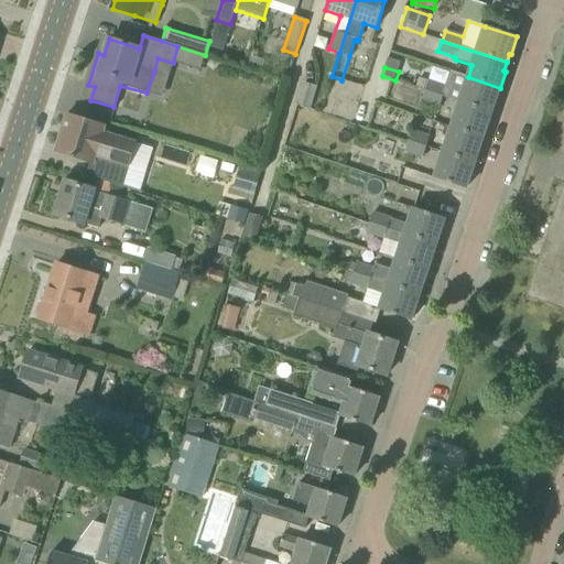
[(495,105),(500,88),(468,77),(451,72),(446,86),(429,80),(425,91),(443,97),(443,95),(461,100),(459,102),(490,112),(492,104),(495,105)]
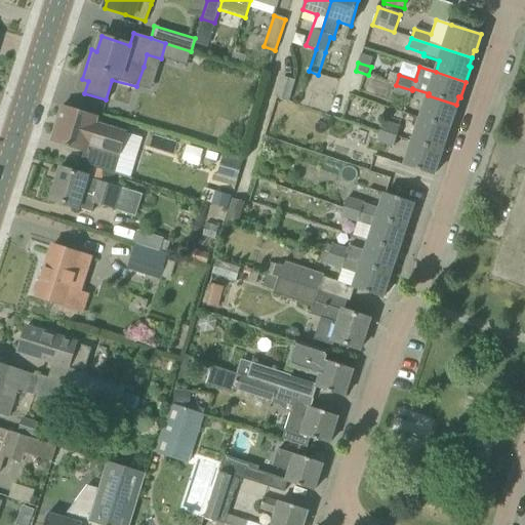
[(276,97),(288,102),(295,81),(282,77),(276,97)]
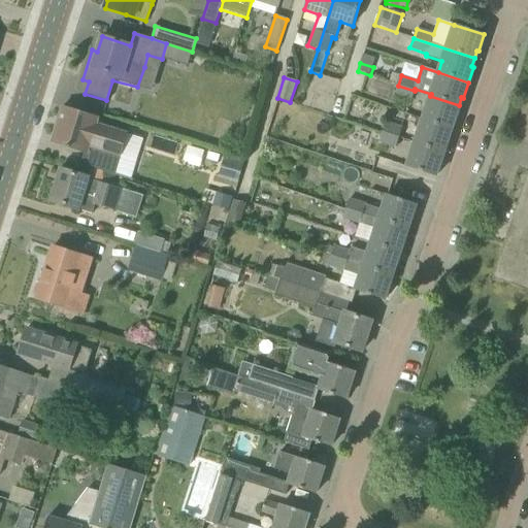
[(410,100),(415,91),(398,86),(395,95),(410,100)]
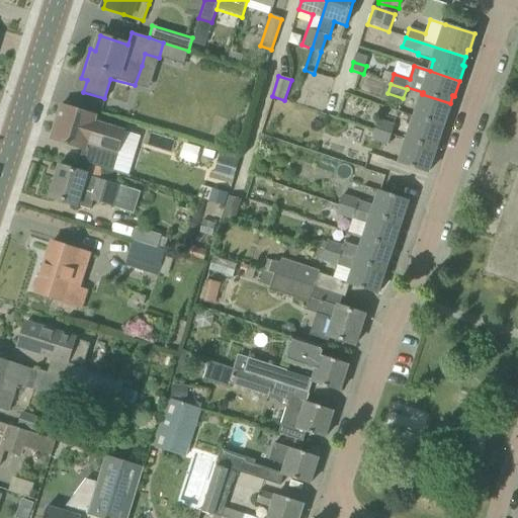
[(422,94),(415,117),(443,126),(448,111),(447,111),(450,103),(422,94)]
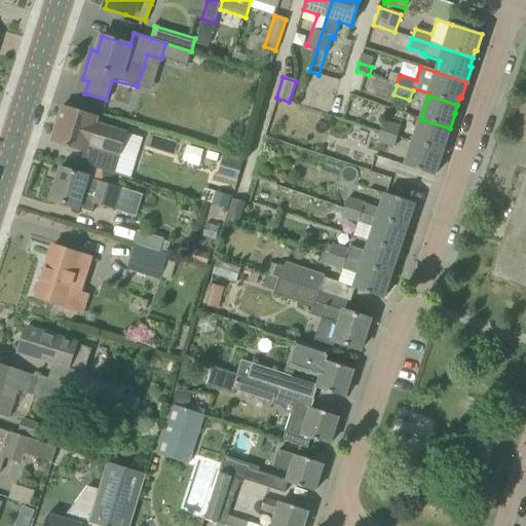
[(63,106),(51,142),(84,151),(80,163),(115,175),(128,134),(97,124),(99,117),(63,106)]
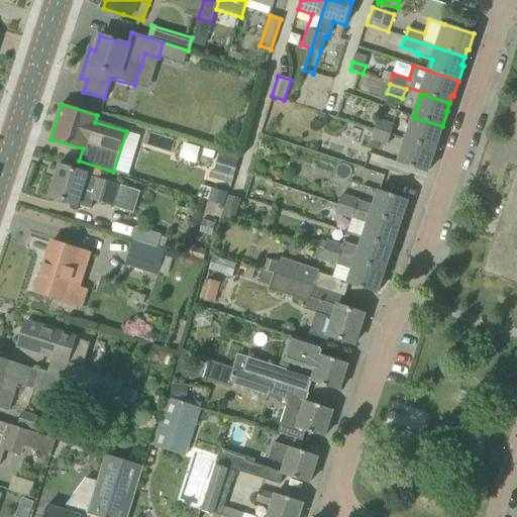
[(437,141),(442,126),(414,117),(406,139),(433,148),(436,141),(437,141)]
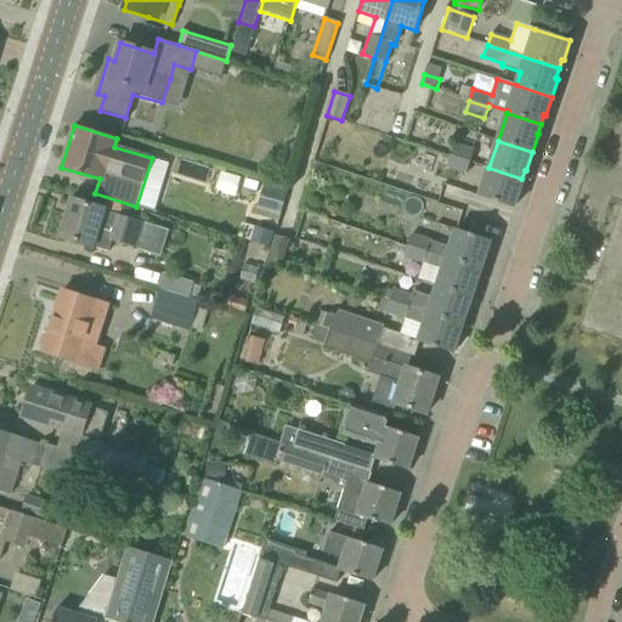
[(451,156),(470,162),(474,150),(454,145),(451,156)]
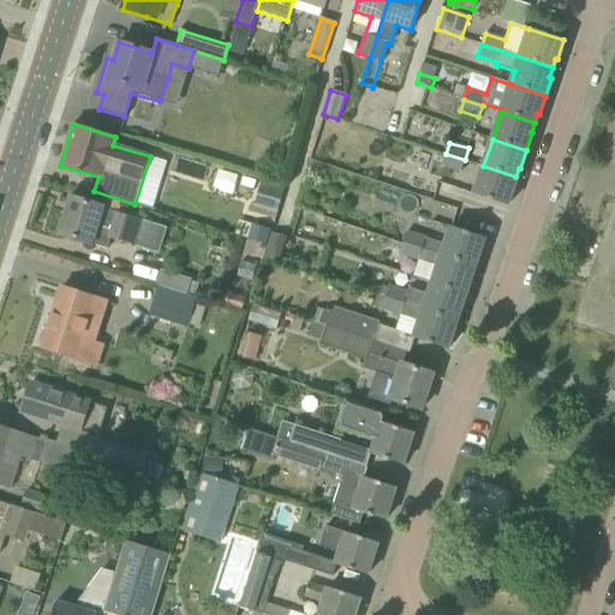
[(465,160),(446,154),(442,166),(461,172),(465,160)]
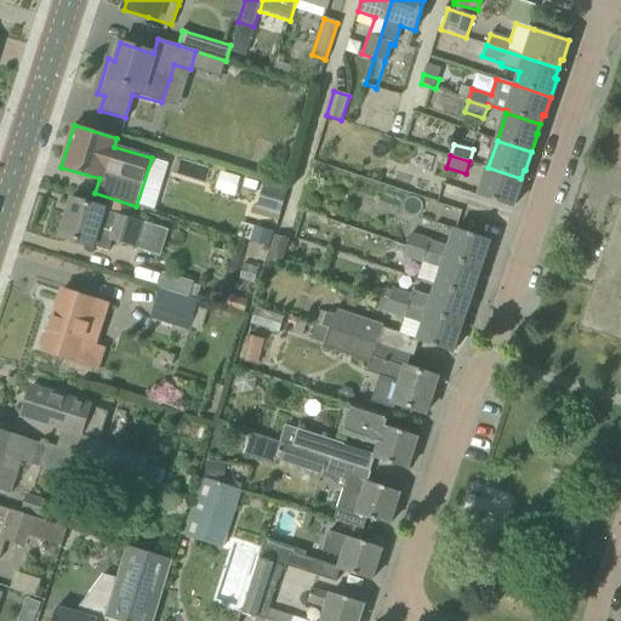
[(518,188),(520,178),(488,167),(478,197),(513,208),(519,189),(518,188)]
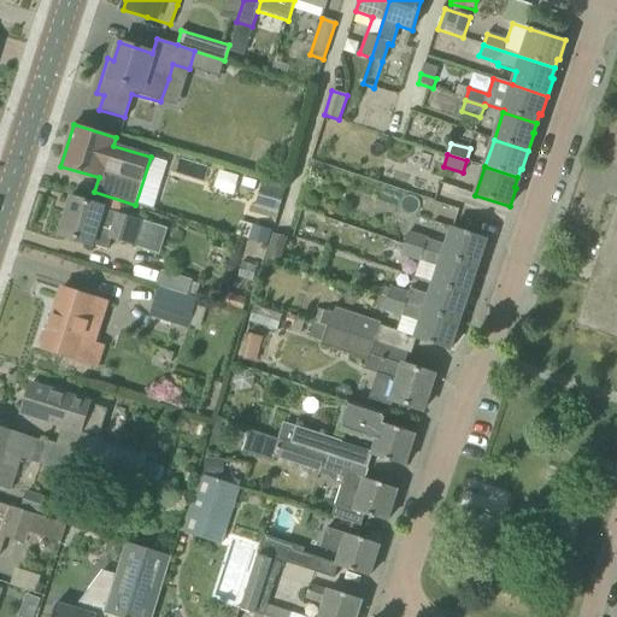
[(421,210),(424,195),(382,184),(378,199),(421,210)]
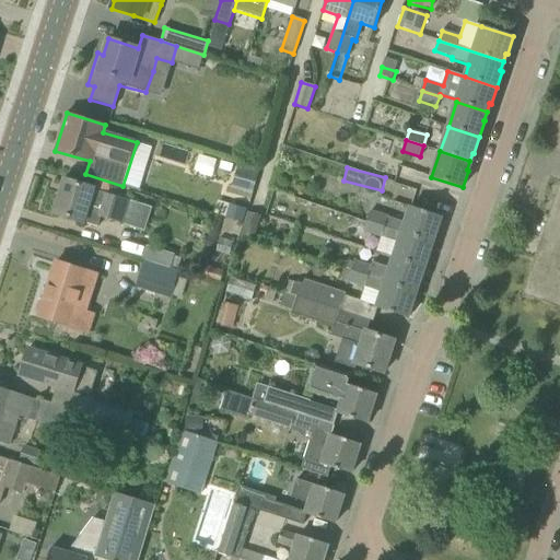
[(65,179),(53,213),(84,222),(97,226),(101,217),(129,226),(137,202),(105,194),(95,190),(95,189),(92,188),(65,179)]
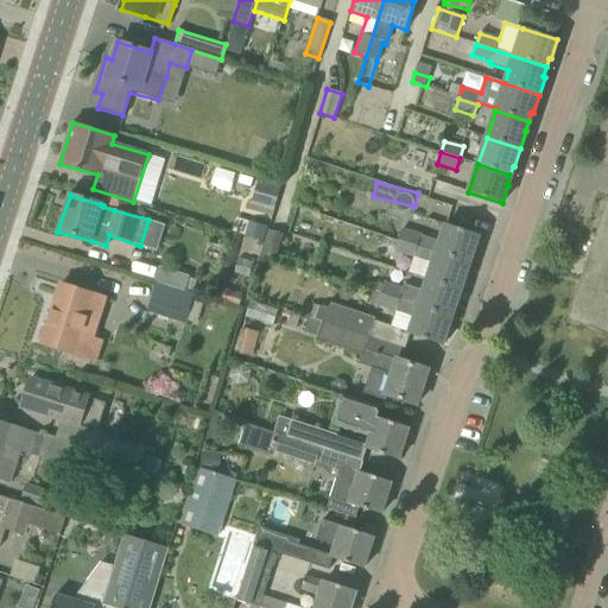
[(114,210),(116,200),(103,195),(100,204),(103,206),(103,207),(114,210)]
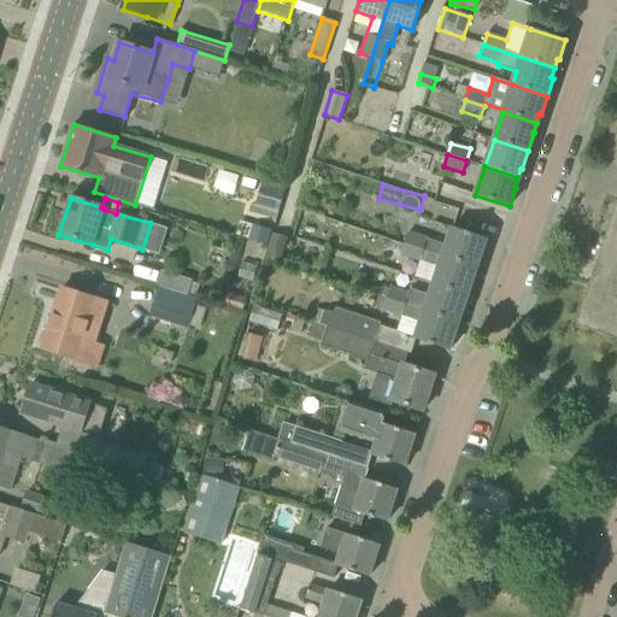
[(616,203),(576,325),(577,325),(579,324),(612,336),(612,338),(616,339),(616,203)]
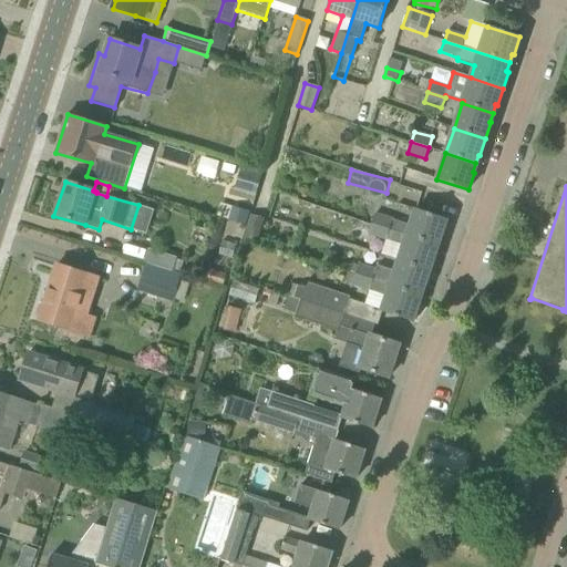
[(411,226),(374,214),(371,225),(408,235),(437,245),(440,237),(442,237),(447,220),(416,209),(411,226)]
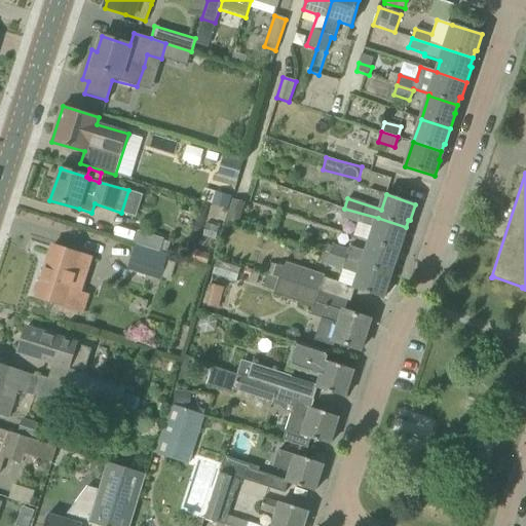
[(237,224),(243,205),(243,203),(232,199),(226,221),(237,224)]
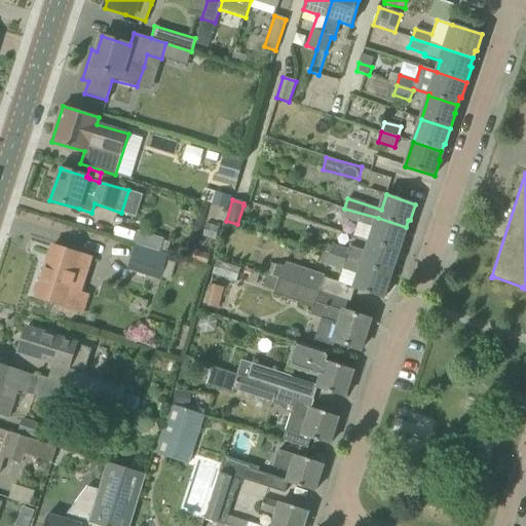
[(403,235),(406,227),(378,218),(344,209),(341,218),(375,228),(370,241),(399,252),(404,236),(403,235)]
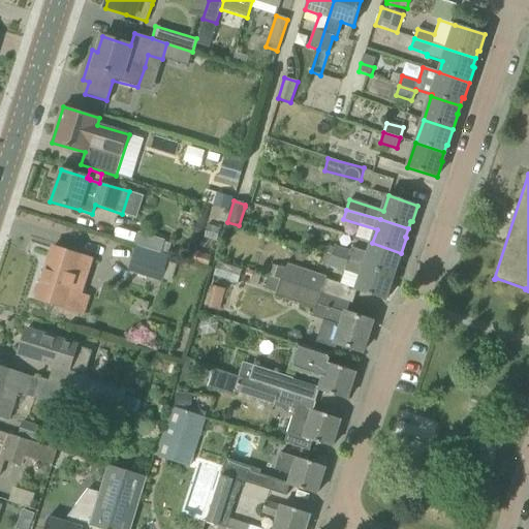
[(165,241),(139,232),(134,246),(135,246),(161,254),(165,241)]
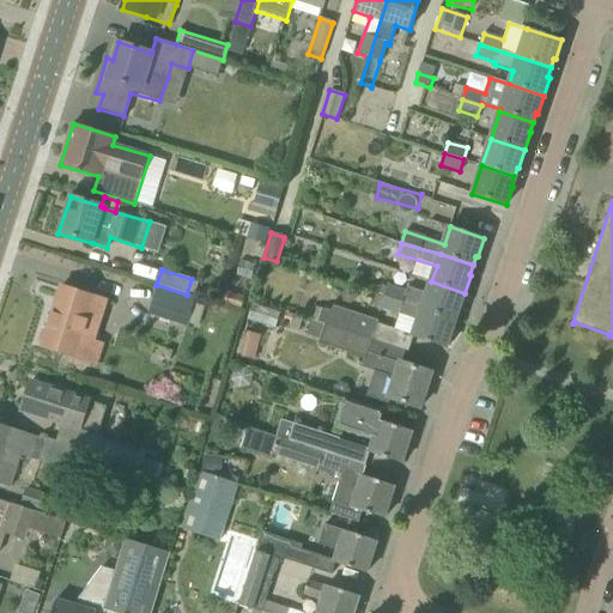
[(422,310),(454,321),(457,310),(459,311),(465,293),(431,281),(428,293),(406,287),(405,291),(387,286),(383,297),(422,310)]
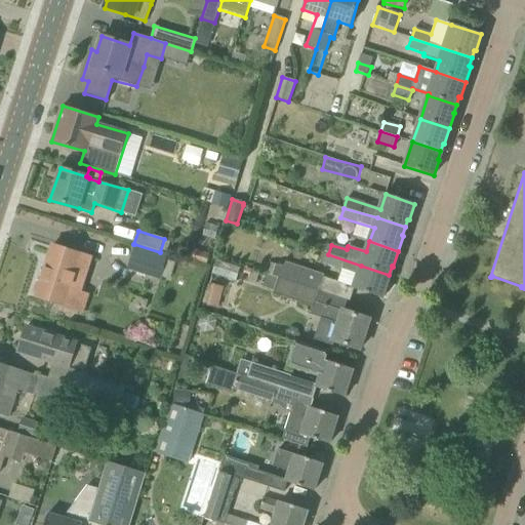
[(160,252),(134,244),(126,270),(159,280),(167,254),(160,252)]
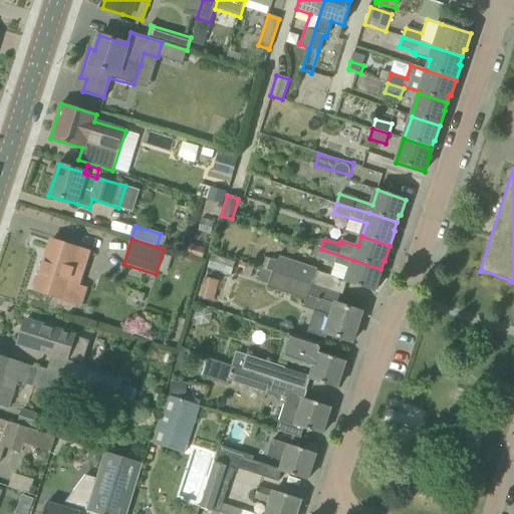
[(89,254),(79,250),(51,240),(35,290),(65,299),(69,284),(78,287),(89,254)]
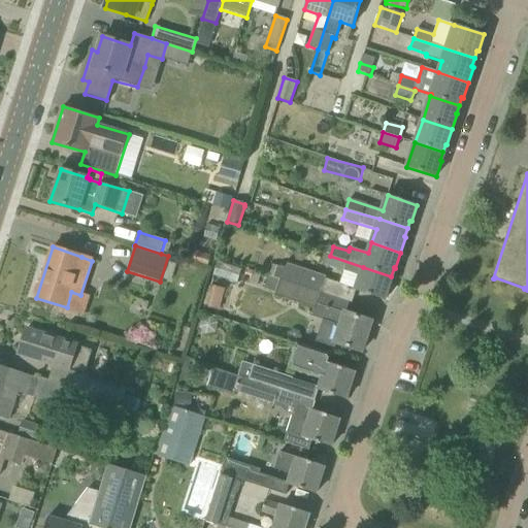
[(385,300),(390,284),(389,284),(391,276),(363,267),(330,256),(327,265),(343,270),(343,271),(360,276),(355,291),(385,300)]
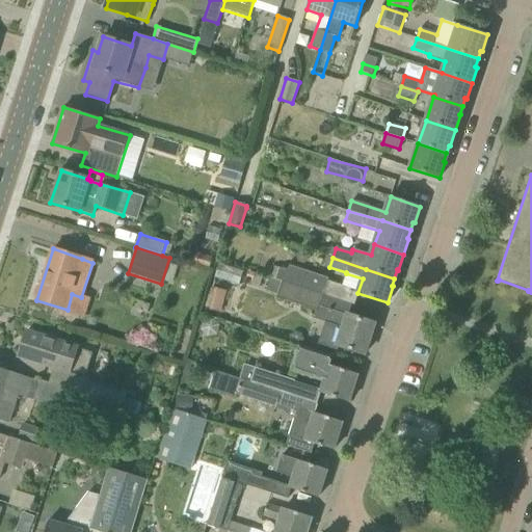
[(286,270),(282,282),(322,294),(327,278),(288,265),(286,270)]
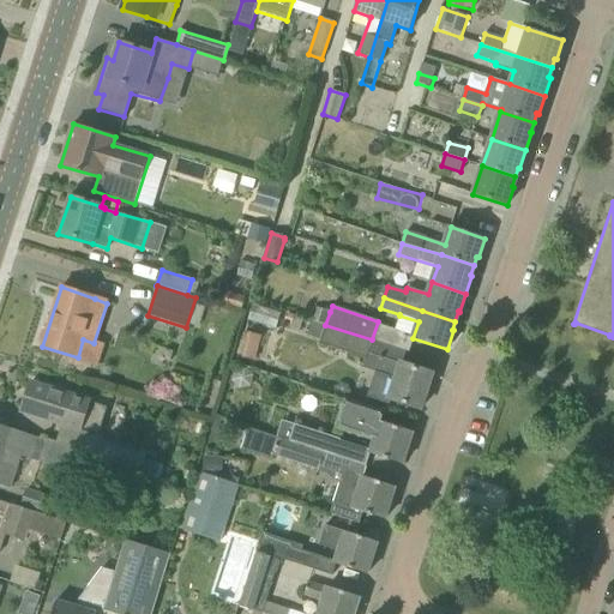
[(251,307),(250,320),(274,324),(276,309),(251,307)]
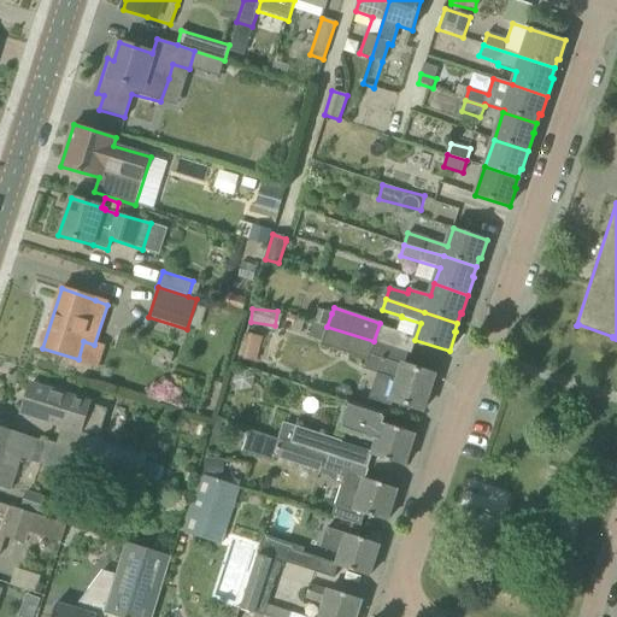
[(374,341),(327,327),(322,342),(321,346),(368,360),(374,341)]
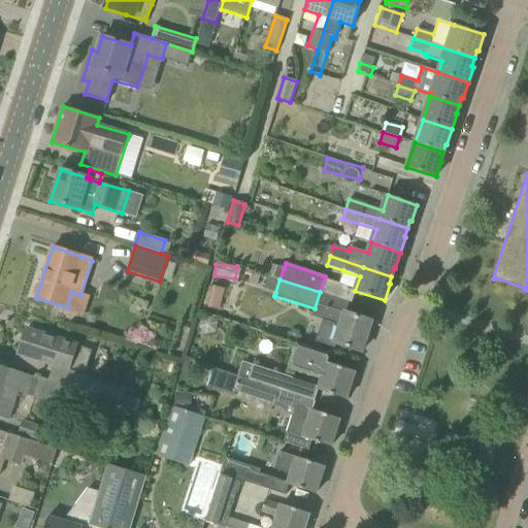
[(207,307),(220,310),(225,290),(212,286),(207,307)]
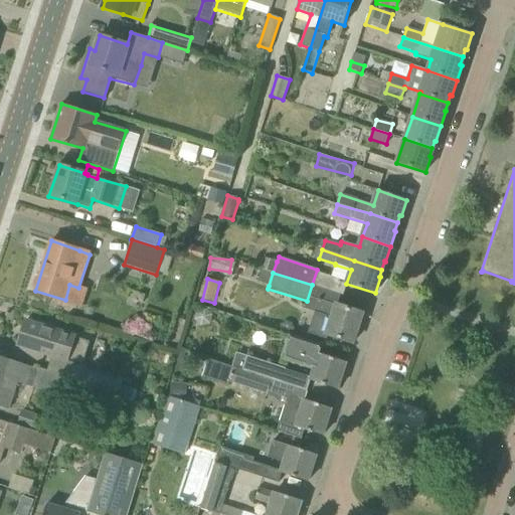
[(352,343),(359,324),(362,313),(318,299),(318,301),(315,312),(308,333),(327,339),(328,335),(352,343)]
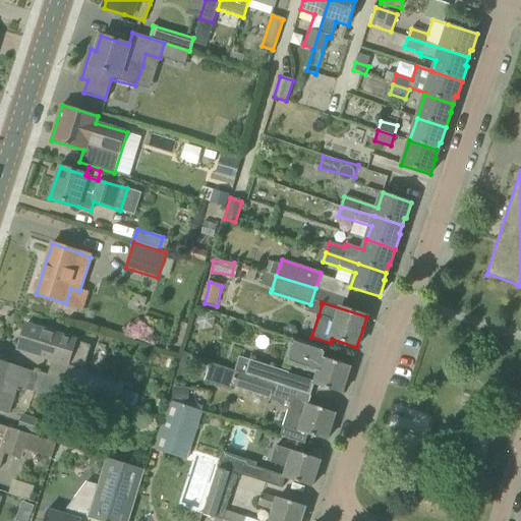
[(26,325),(18,349),(52,360),(69,366),(70,364),(84,368),(91,346),(76,341),(76,340),(26,325)]
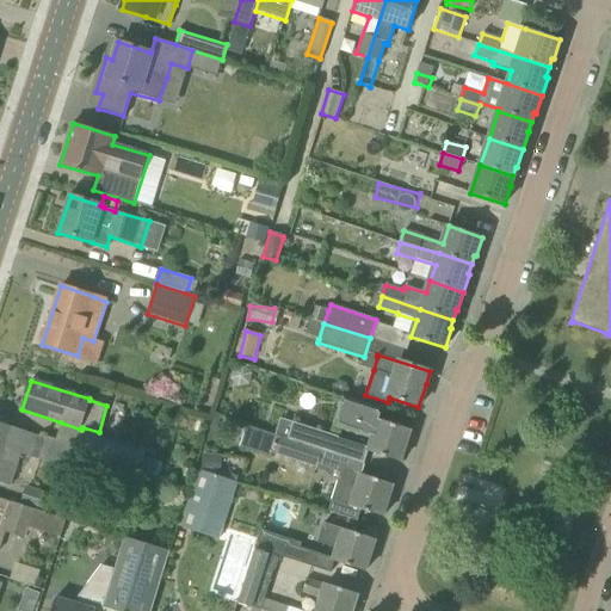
[(401,462),(411,430),(380,420),(383,409),(344,396),(334,426),(371,438),(366,452),(401,462)]
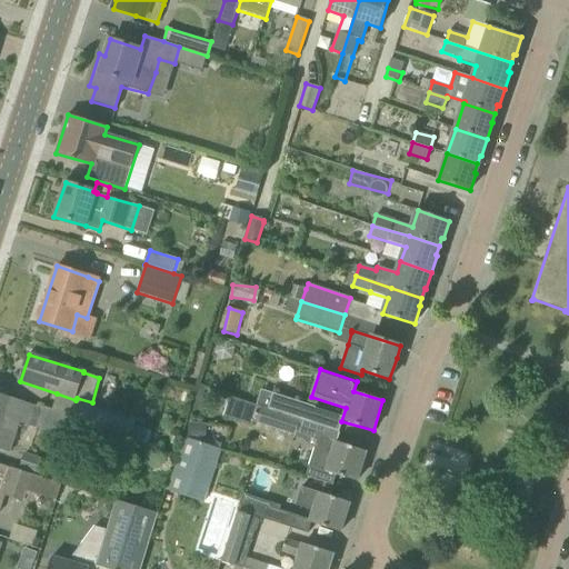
[(310,422),(315,408),(315,407),(273,393),(268,409),(300,420),(310,422)]
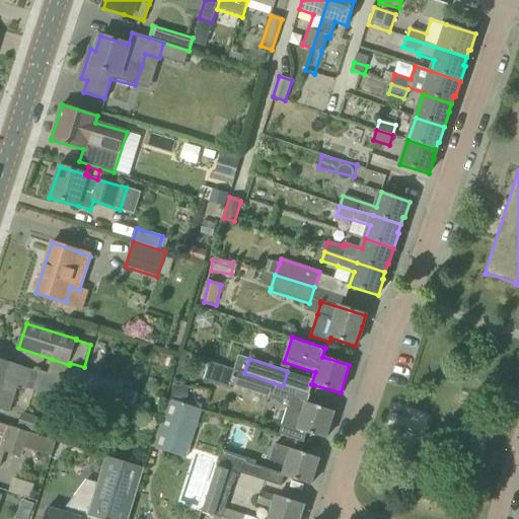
[(0,409),(8,412),(14,394),(2,390),(5,380),(28,388),(33,371),(0,360),(0,409)]
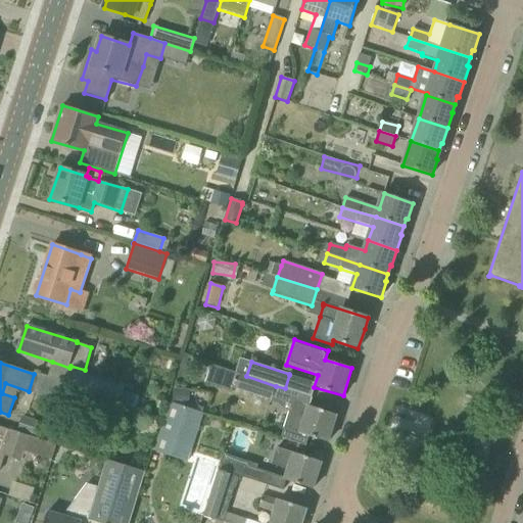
[(233,392),(234,389),(272,400),(276,386),(246,376),(210,365),(205,383),(233,392)]
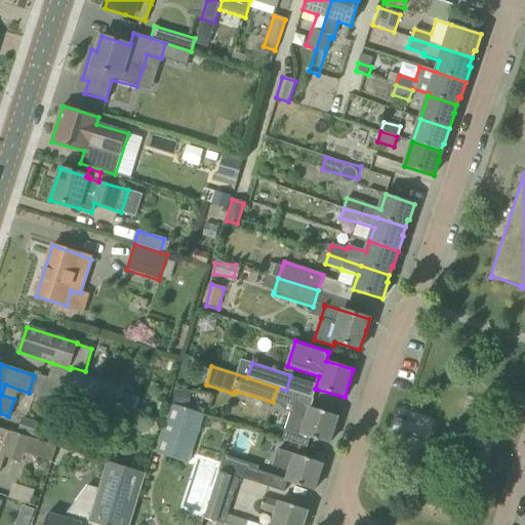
[(70,406),(73,394),(75,387),(41,375),(35,395),(70,406)]
